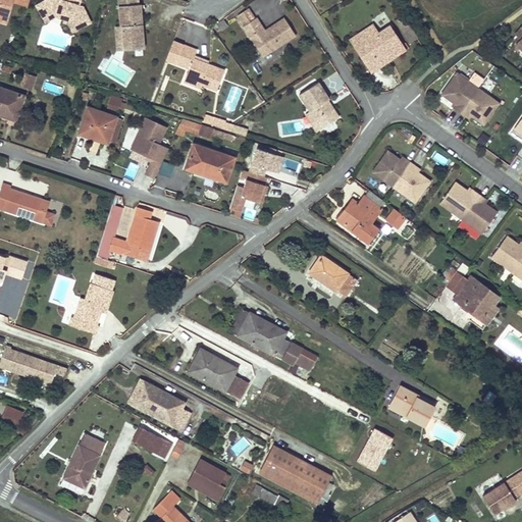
[(0,0),(0,20),(7,22),(13,0),(0,0)]
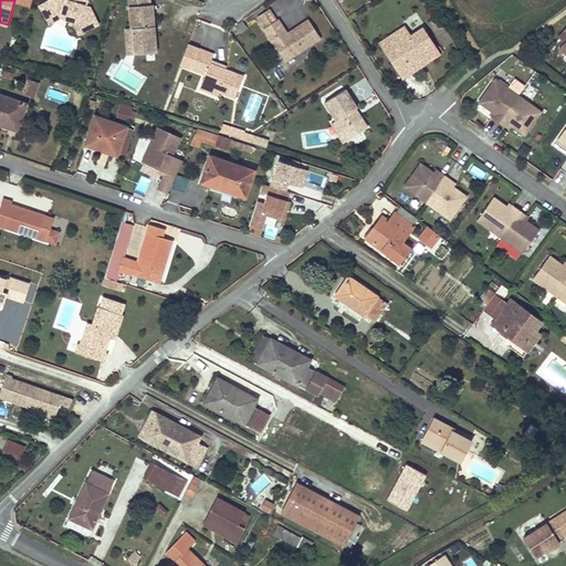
[(86,6),(86,0),(50,0),(46,2),(54,16),(61,18),(69,20),(77,23),(83,32),(98,24),(90,7),(86,6)]
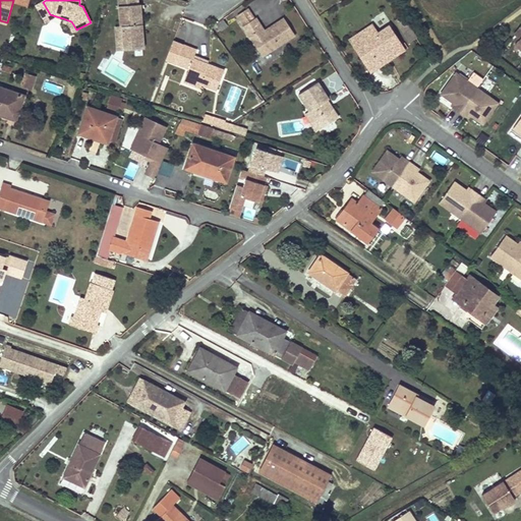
[(118,0),(120,26),(122,26),(124,50),(143,49),(142,29),(139,30),(139,24),(141,24),(140,4),(138,4),(137,0),(118,0)]
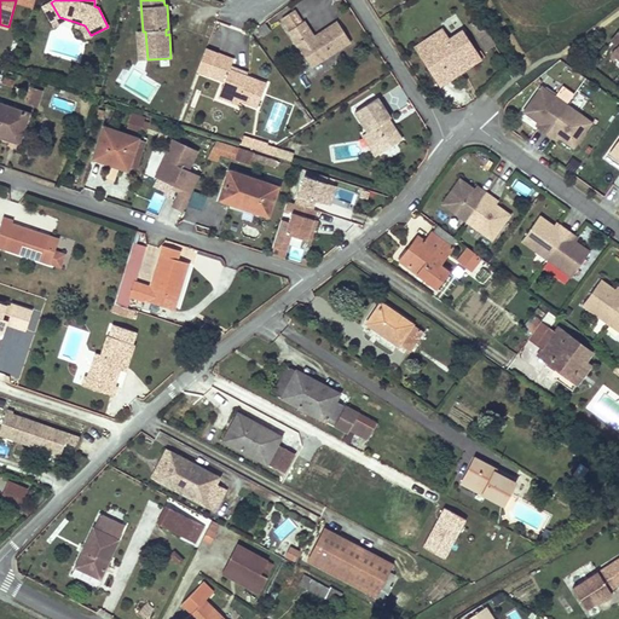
[(59,17),(51,3),(42,7),(55,27),(67,19),(59,17)]
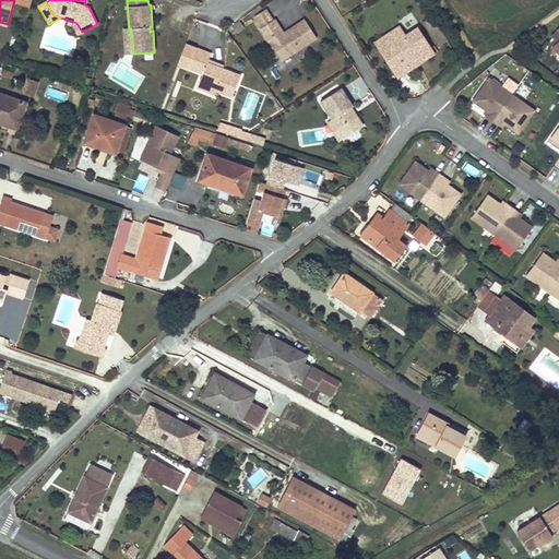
[(285,35),(284,33),(274,20),(273,20),(265,9),(256,16),(262,27),(261,28),(282,60),(317,37),(305,20),(287,31),(288,33),(285,35)]
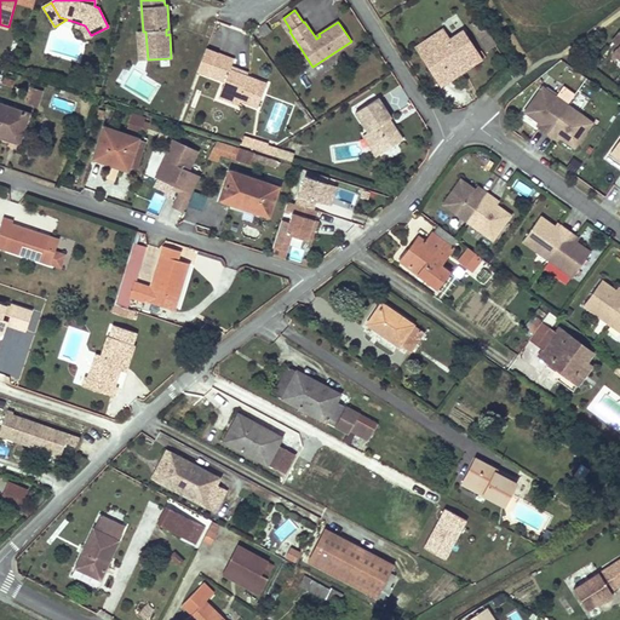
[(85,26),(75,22),(74,26),(82,28),(86,38),(91,35),(85,26)]
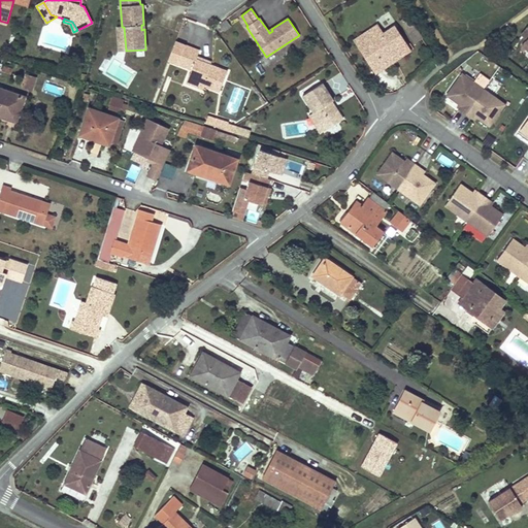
[(408,46),(395,26),(384,33),(378,25),(354,40),(374,73),(385,67),(383,64),(408,46)]
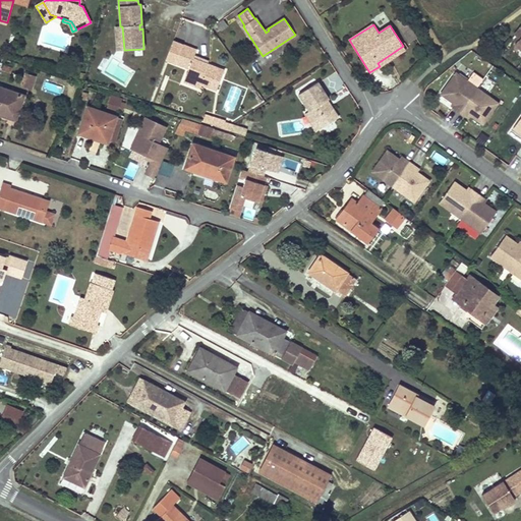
[(124,50),(122,26),(120,26),(115,26),(117,51),(124,50)]
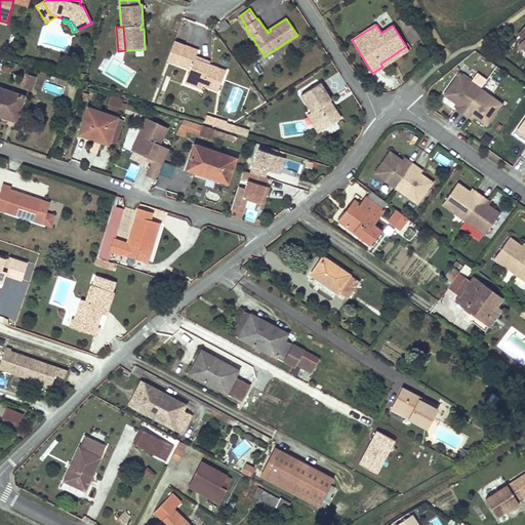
[(167,61),(176,64),(184,45),(174,42),(167,61)]
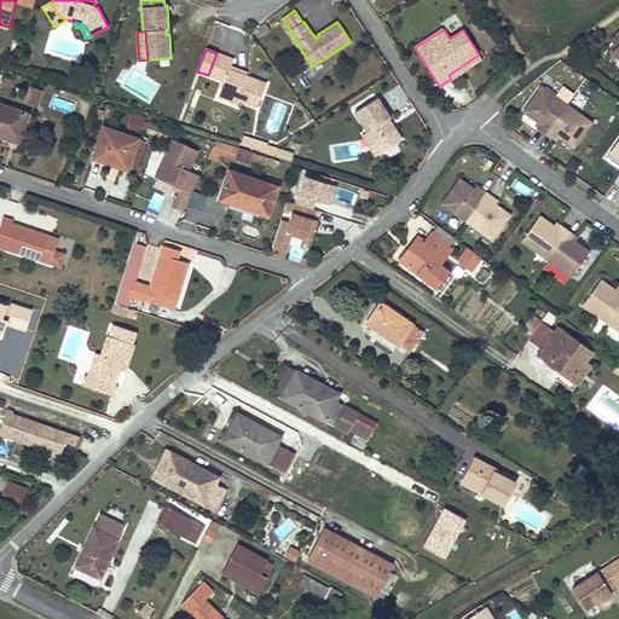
[(266,84),(230,70),(231,67),(233,59),(217,53),(208,75),(224,82),(220,93),(239,100),(241,100),(258,108),(266,84)]
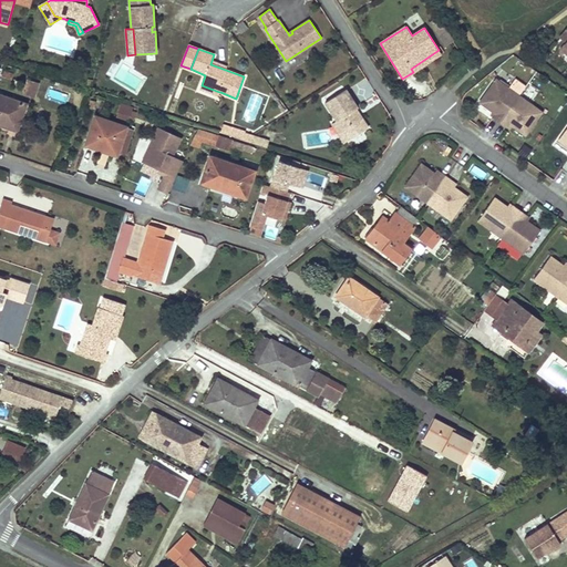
[(439,50),(411,69),(413,72),(442,53),(439,50)]
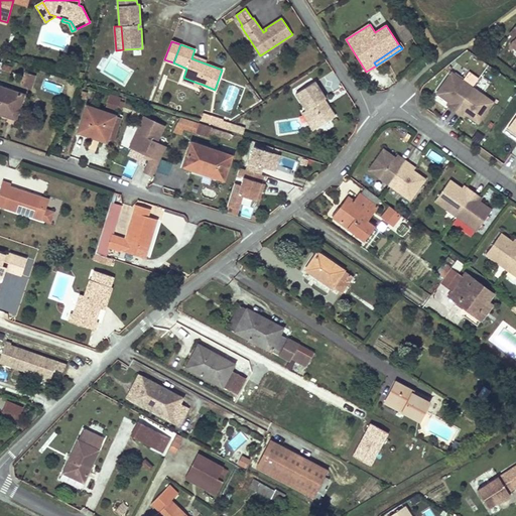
[(207,60),(192,55),(191,58),(206,63),(207,60)]
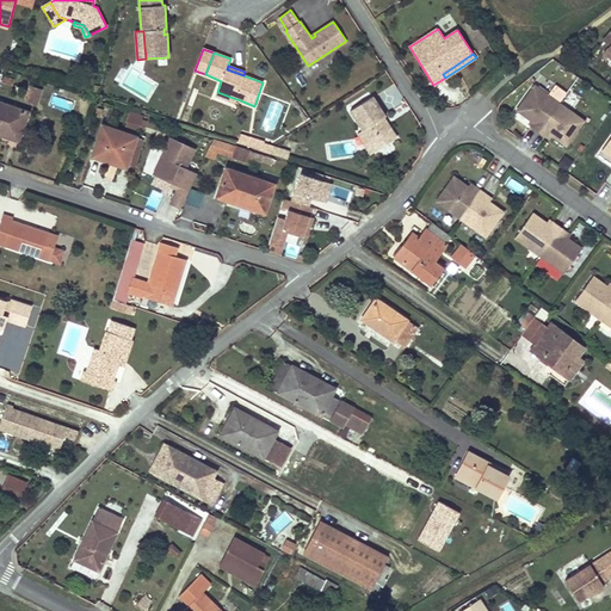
[(302,74),(295,78),(301,88),(307,85),(302,74)]
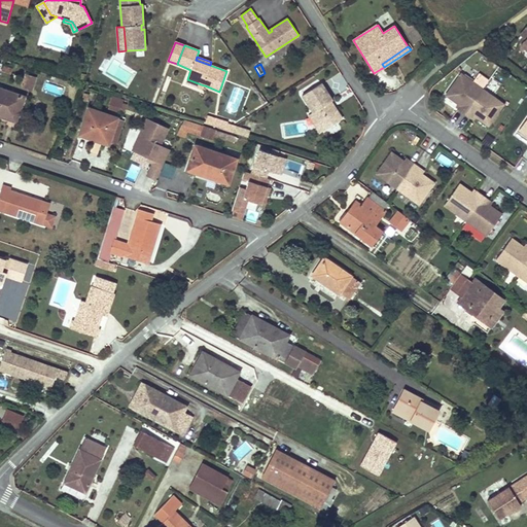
[(479,72),(473,79),(484,86),(489,78),(479,72)]
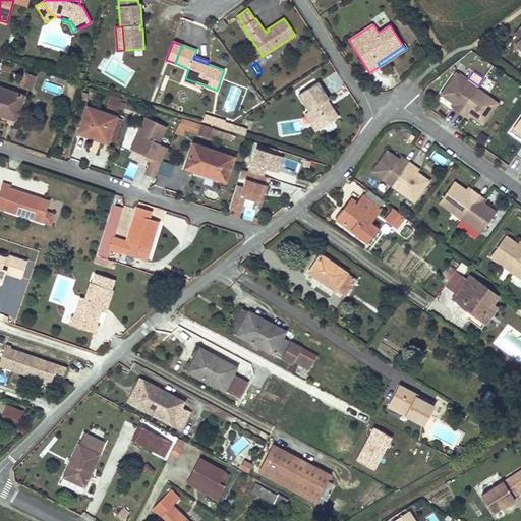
[(477,88),(456,72),(441,94),(452,102),(455,105),(454,107),(453,108),(460,112),(477,88)]
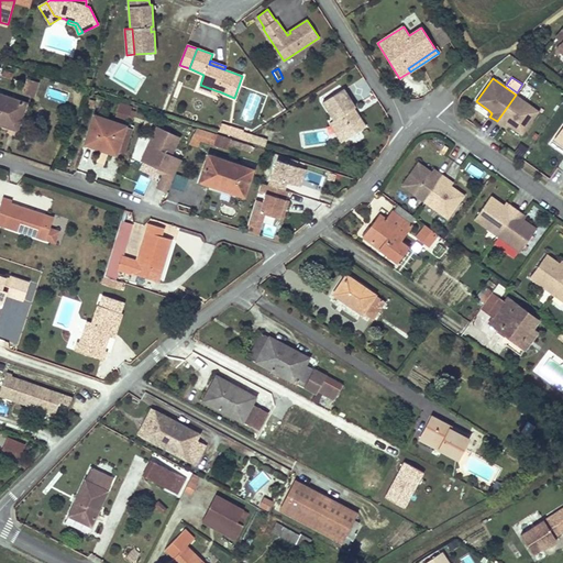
[(39,83),(28,79),(23,92),(34,96),(39,83)]
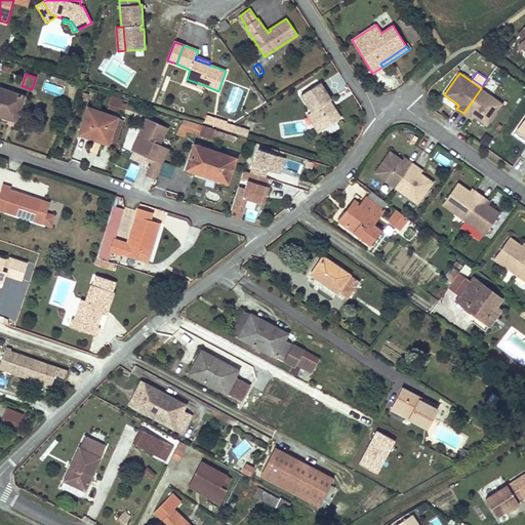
[(203,85),(187,79),(186,83),(201,88),(203,85)]
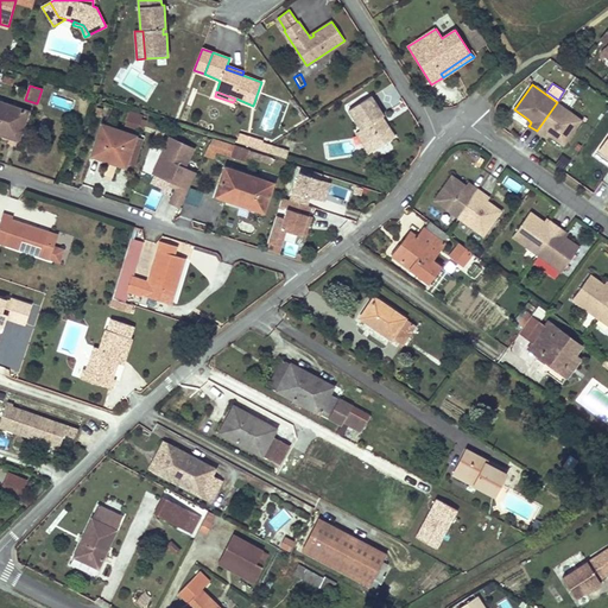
[(384,126),(379,119),(382,116),(384,116),(371,96),(348,111),(361,130),(374,151),(394,137),(387,125),(384,126)]
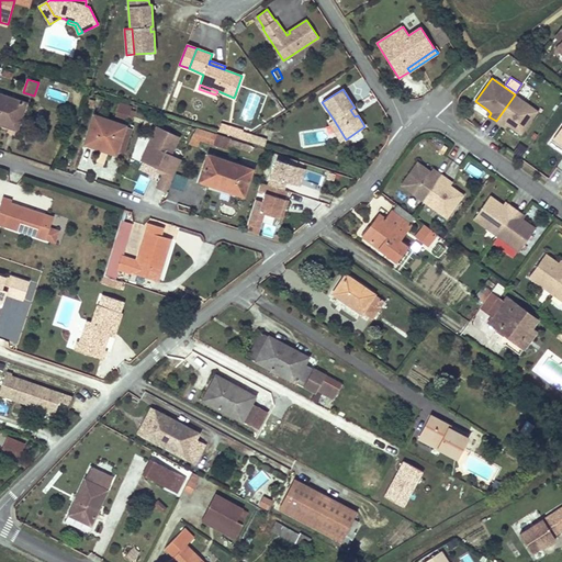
[(25,103),(0,94),(0,123),(9,126),(12,117),(20,120),(25,103)]
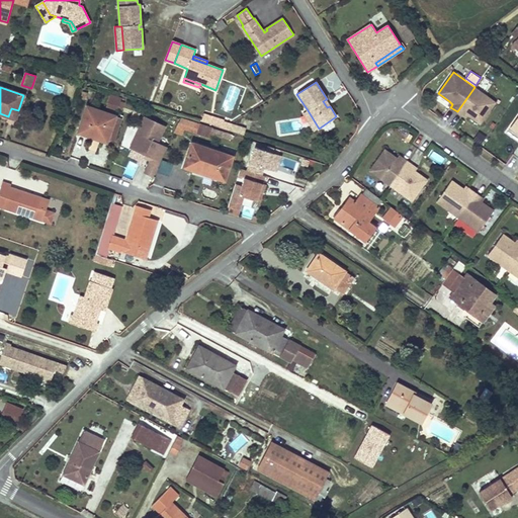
[(495,102),(475,87),(457,111),(463,116),(463,115),(465,113),(481,123),(495,102)]
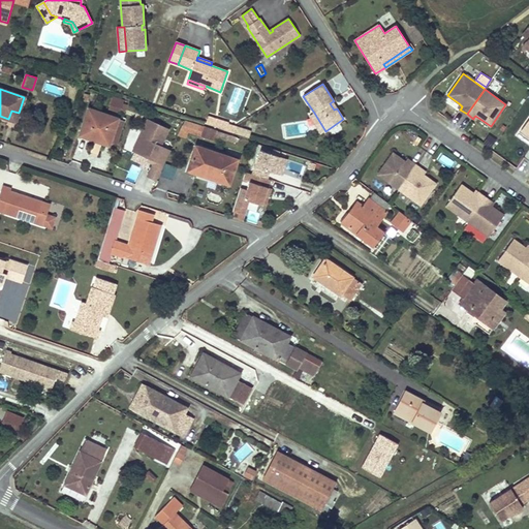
[(123,103),(113,99),(110,110),(120,114),(123,103)]
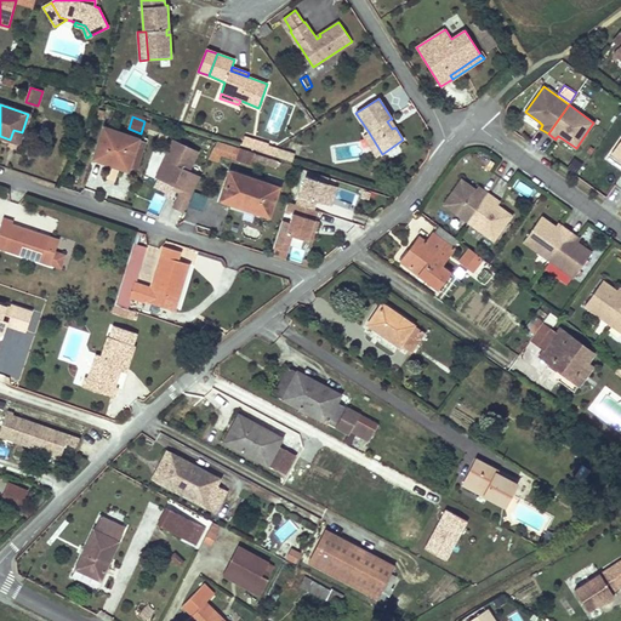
[(138,140),(104,127),(96,155),(129,167),(138,140)]
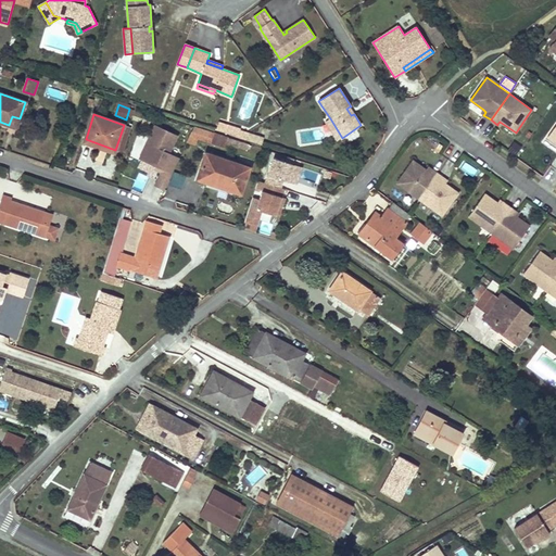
[(20,118),(12,116),(9,125),(16,128),(20,118)]
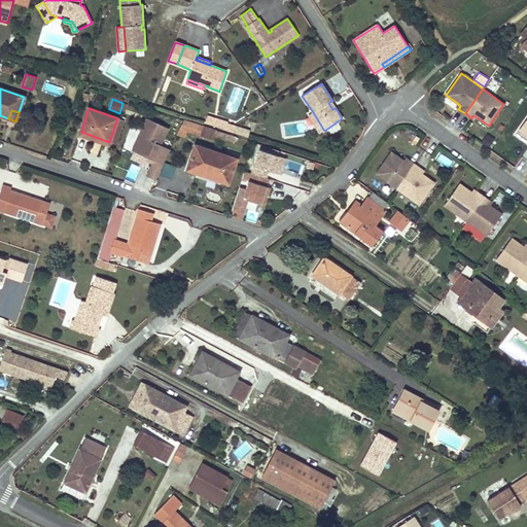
[(324,131),(313,112),(309,115),(320,133),(324,131)]
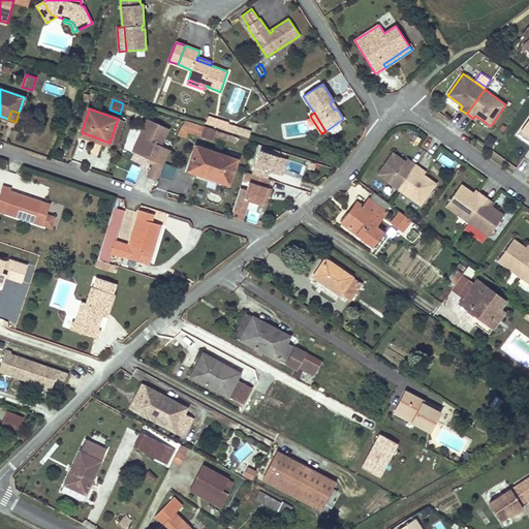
[(228,123),(208,117),(206,123),(228,130),(235,126),(228,124),(228,123)]
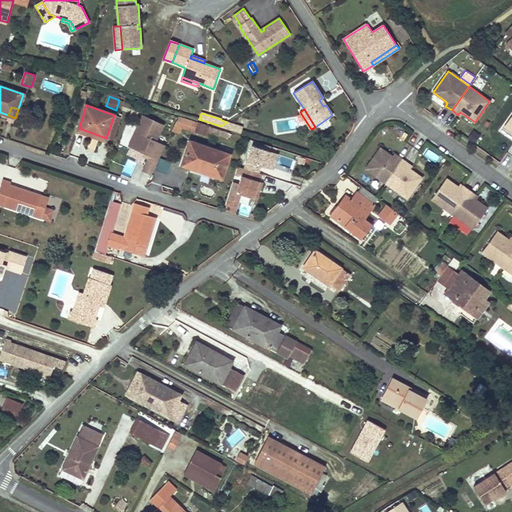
[(112,140),(120,116),(114,115),(106,138),(112,140)]
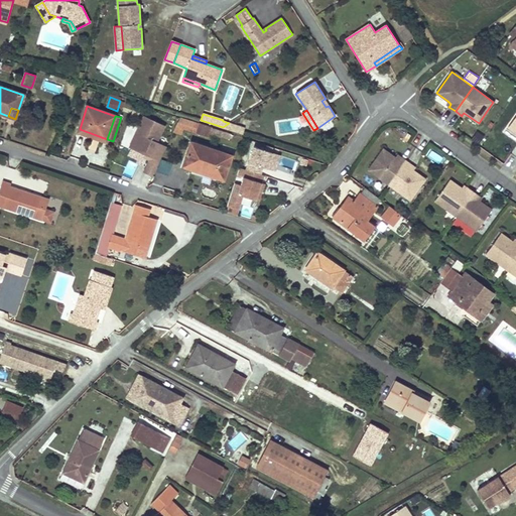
[(143,157),(148,159),(143,170),(153,175),(165,146),(156,142),(163,125),(145,117),(128,155),(141,161),(143,157)]
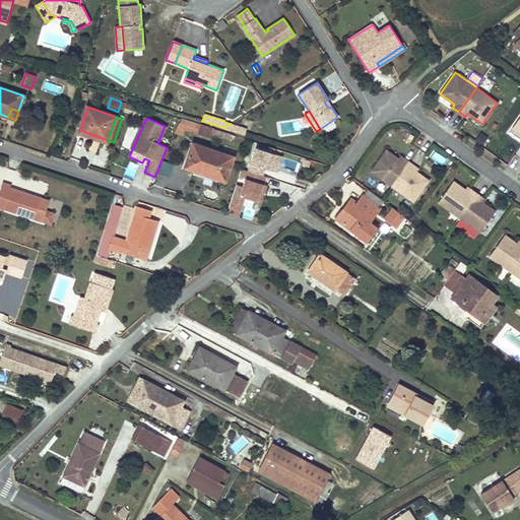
[(213,129),(182,119),(176,132),(195,139),(197,134),(210,138),(211,134),(213,129)]
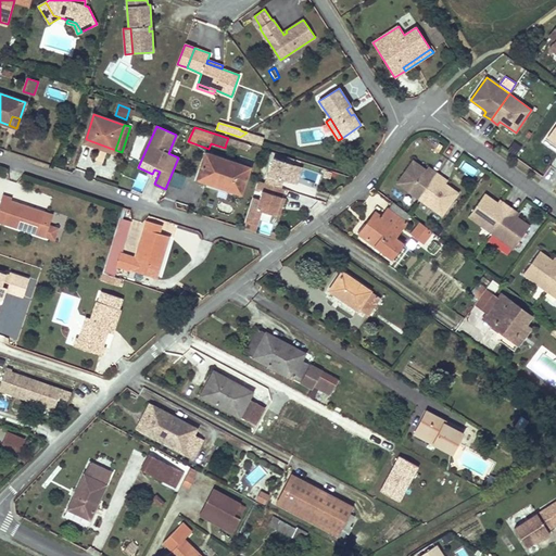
[(264,139),(247,133),(240,137),(240,138),(262,144),(264,139)]
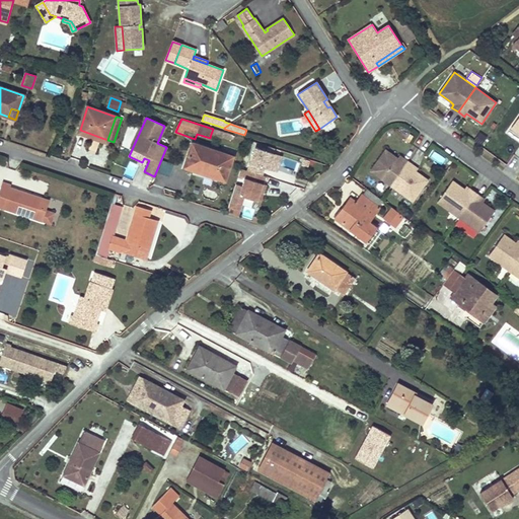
[(213,129),(211,134),(231,140),(232,135),(213,129)]
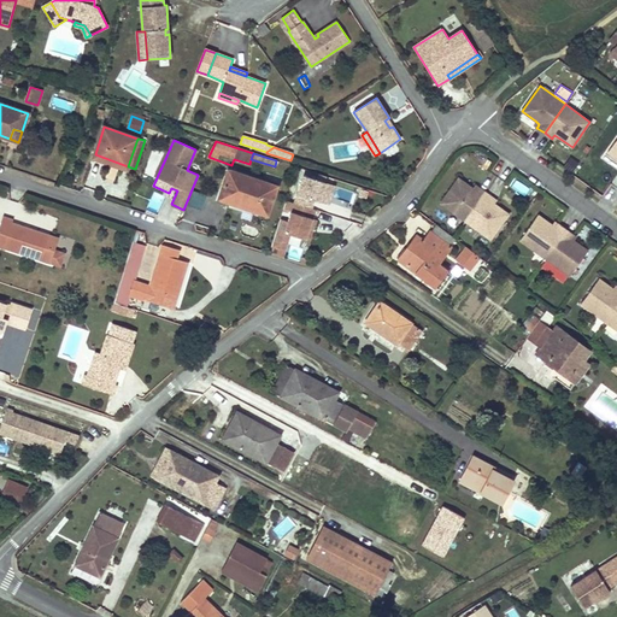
[(128,166),(95,154),(93,159),(127,170),(128,166)]
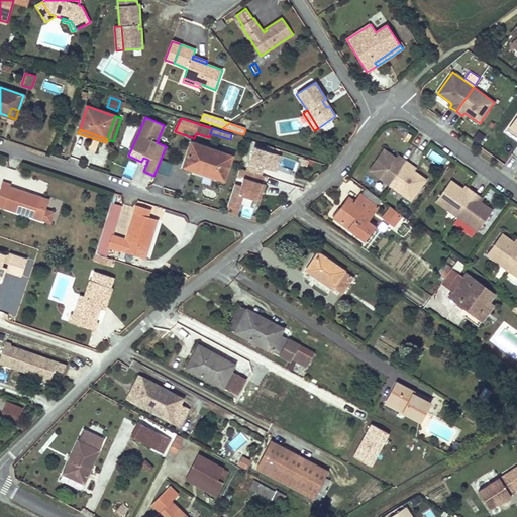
[(479,143),(485,136),(479,132),(474,139),(479,143)]
